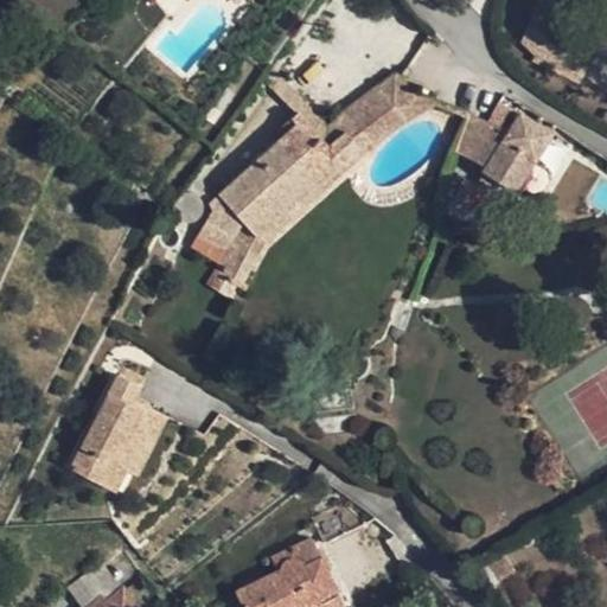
[(576,87),(599,38),(535,10),(512,57),(576,87)]
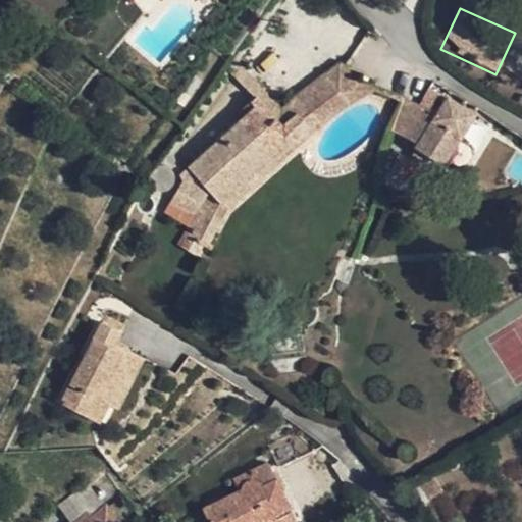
[(230,55),(222,67),(258,104),(278,124),(297,113),(313,134),(365,95),(338,63),(279,108),(230,55)]
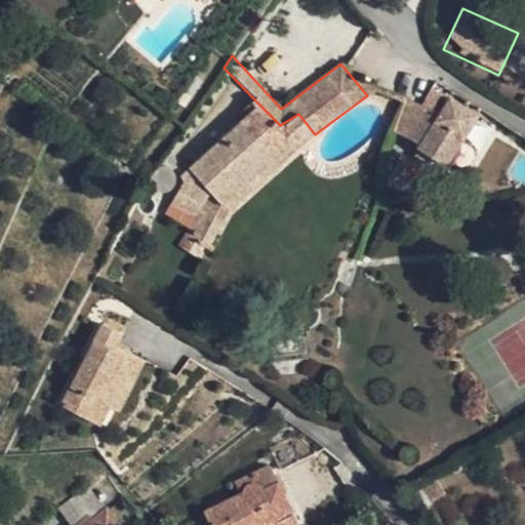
[(459,118),(465,110),(448,99),(438,117),(422,106),(406,101),(396,132),(419,147),(413,159),(423,165),(429,158),(443,166),(471,124),(459,118)]
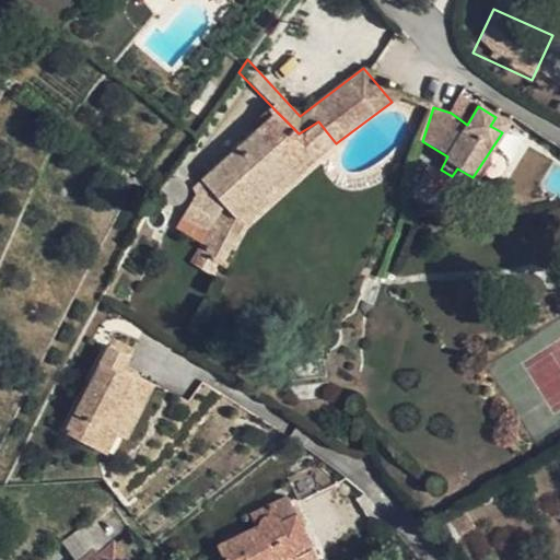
[(213,280),(235,242),(244,225),(336,143),(318,121),(299,133),(277,112),(191,189),(195,195),(181,221),(175,231),(200,245),(188,264),(213,280)]
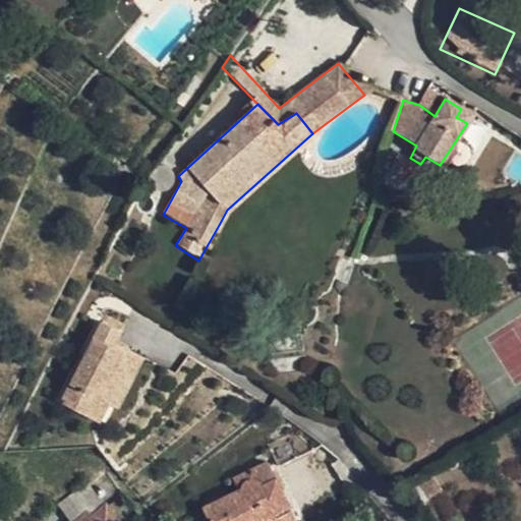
[(471,116),(461,109),(456,117),(467,123),(471,116)]
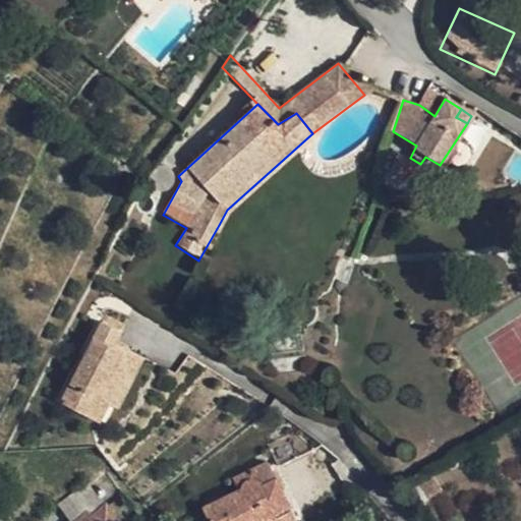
[(172,173),(167,168),(162,166),(153,168),(149,173),(148,181),(150,187),(156,192),(164,193),(171,189),(174,180),(172,173)]
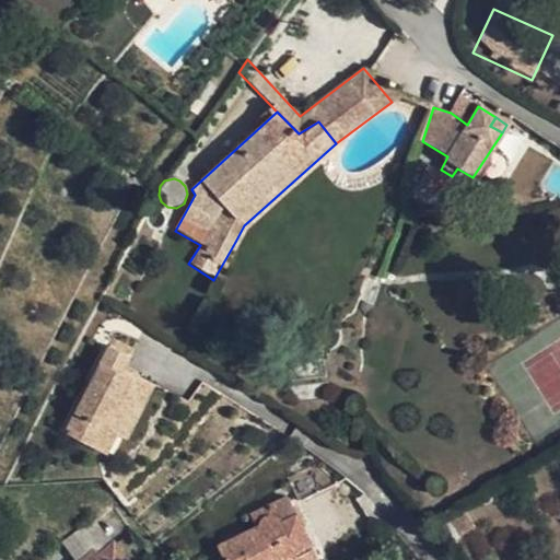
[(116,430),(117,427),(141,380),(125,370),(133,352),(113,341),(67,428),(78,432),(86,415),(116,430)]
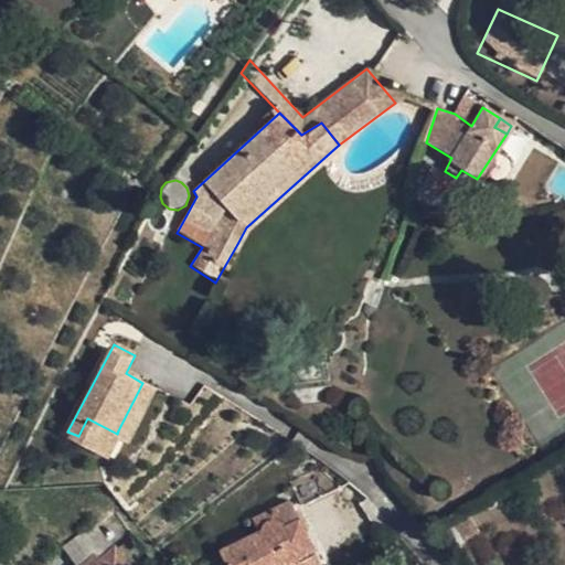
[(131,436),(156,391),(142,383),(118,430),(131,436)]
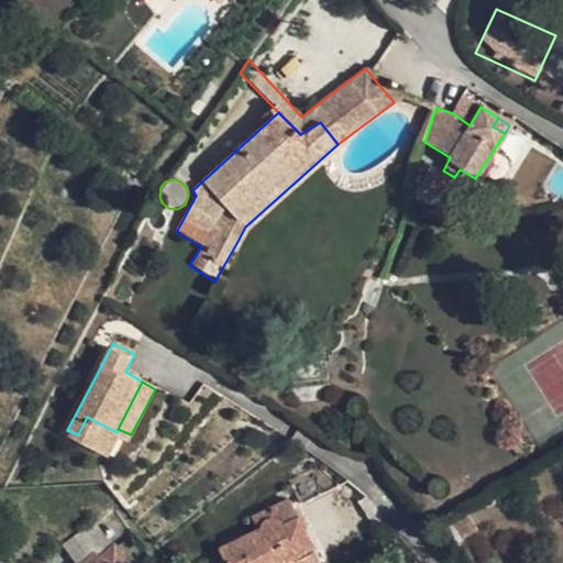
[(67,430),(64,435),(105,456),(117,432),(87,417),(78,434),(67,430)]
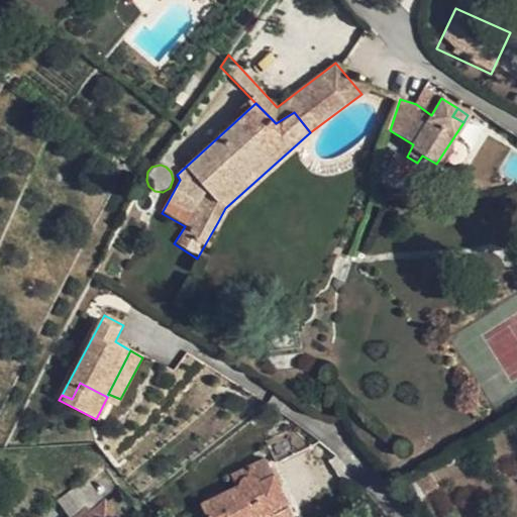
[(302,451),(290,425),(266,436),(277,461),(302,451)]
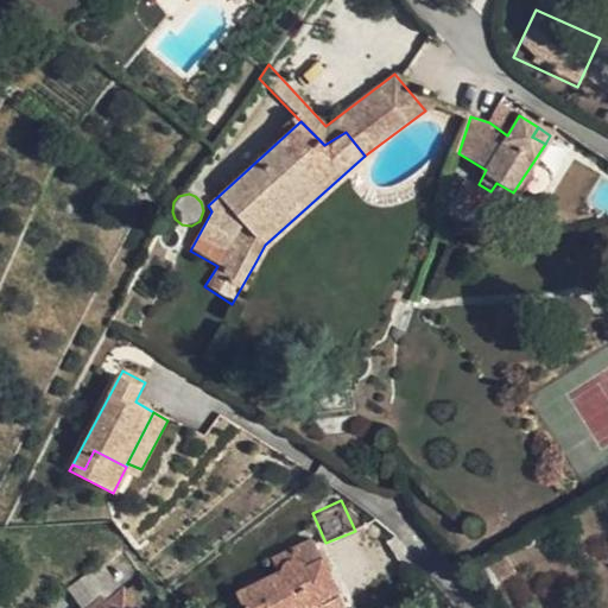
[(342,607),(321,562),(311,539),(282,553),(287,564),(285,578),(282,580),(239,601),(241,607),(342,607)]
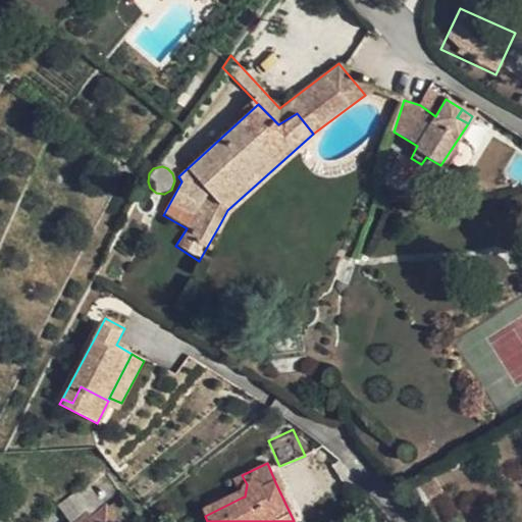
[(232,479),(242,498),(245,497),(247,484),(242,475),(232,479)]
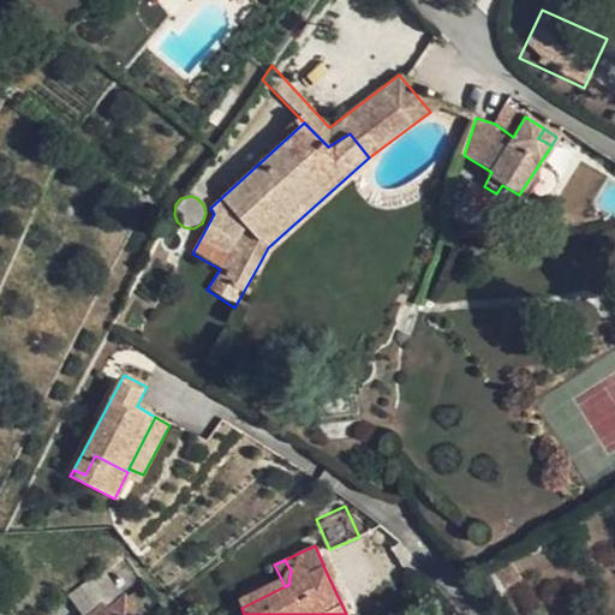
[(493,569),(506,590),(521,581),(517,575),(508,561),(493,569)]
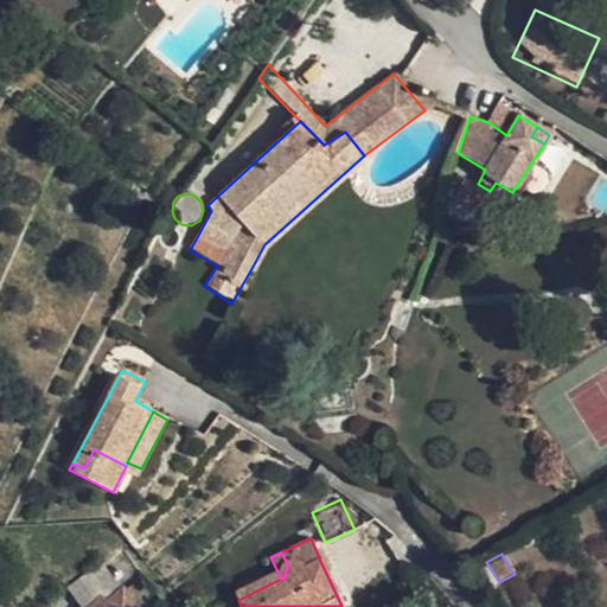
[(109,604),(101,596),(89,606),(135,606),(123,592),(109,604)]
